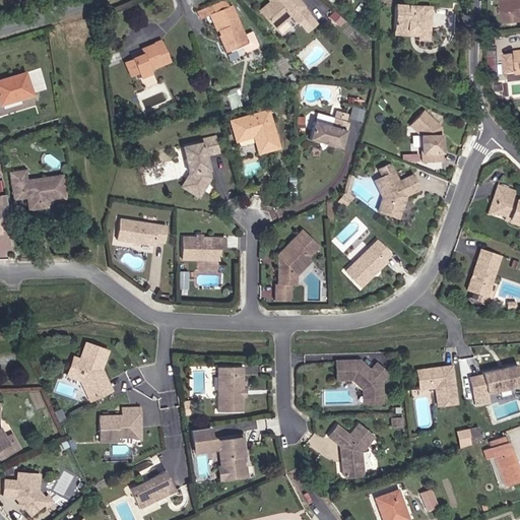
[(226,0),(223,0),(197,12),(201,19),(211,15),(226,53),(250,43),(247,34),(234,4),(230,6),(226,0)]
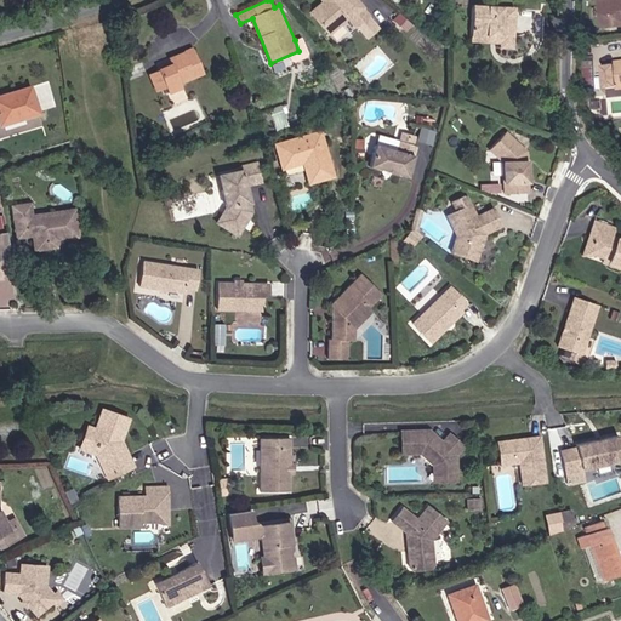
[(372,15),(359,0),(322,0),(309,12),(331,35),(349,21),(358,28),(372,15)]
